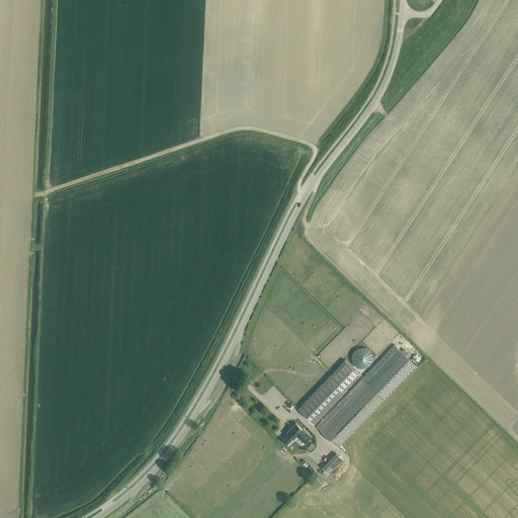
[(417,365),(395,344),(362,377),(384,399),(417,365)]
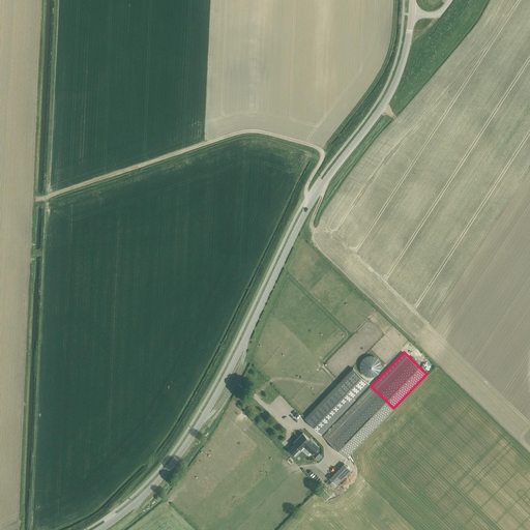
[(360,363),(359,367),(360,372),(362,375),(366,378),(371,379),(375,378),(379,375),(381,371),(381,366),(380,362),(378,359),(374,357),(370,357),(366,357),(362,359),(360,363)]
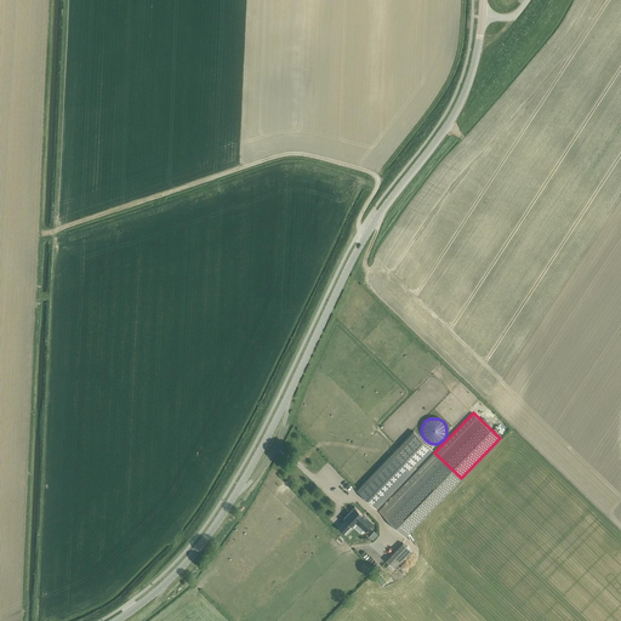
[(358,489),(358,490),(376,508),(432,449),(414,432),(392,454),(359,489),(358,489)]
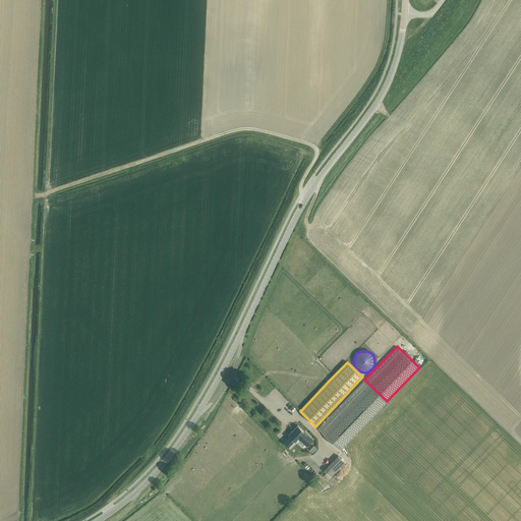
[(387,401),(364,380),(317,428),(340,450),(387,401)]
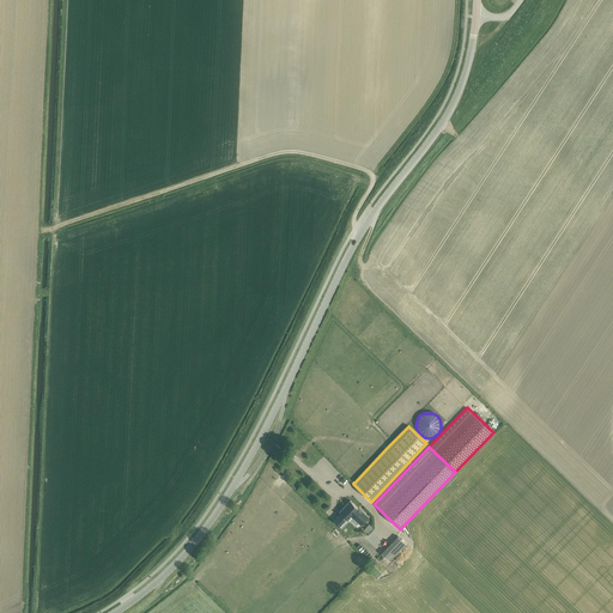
[(340,514),(333,520),(340,526),(346,520),(349,521),(350,520),(357,527),(360,523),(362,525),(368,517),(359,509),(350,501),(345,507),(339,513),(340,514)]
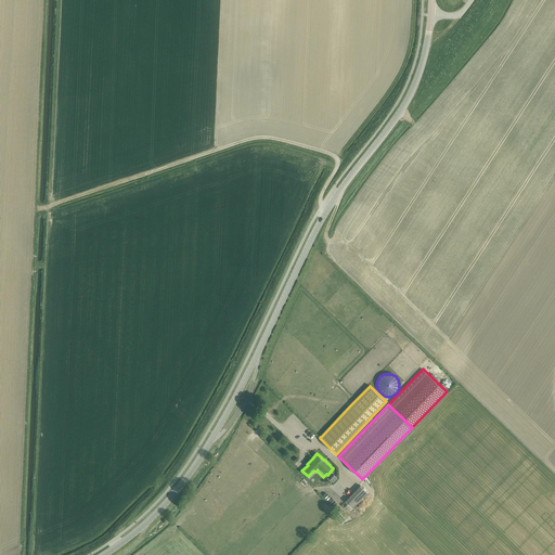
[(343,492),(347,497),(356,488),(350,483),(343,492)]
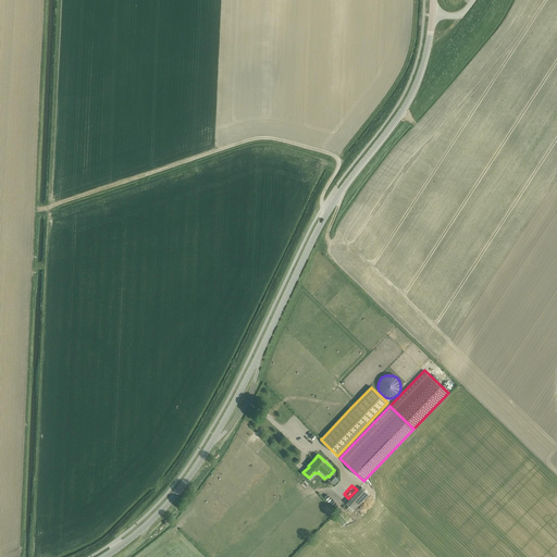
[(347,503),(355,510),(370,495),(361,487),(347,503)]
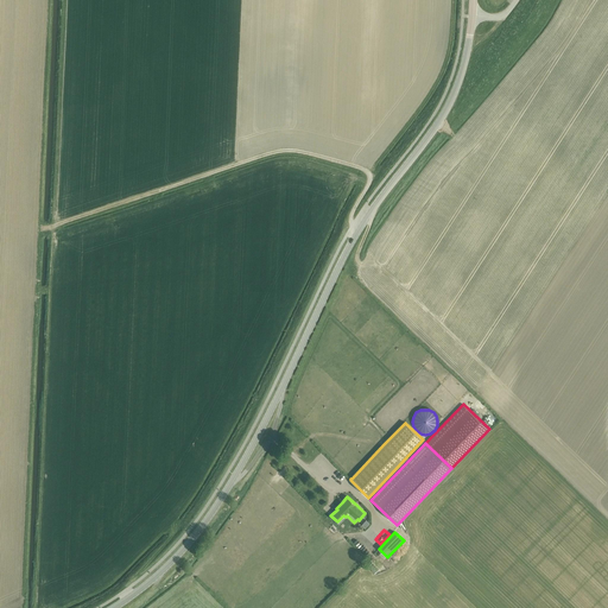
All buildings are outlined.
